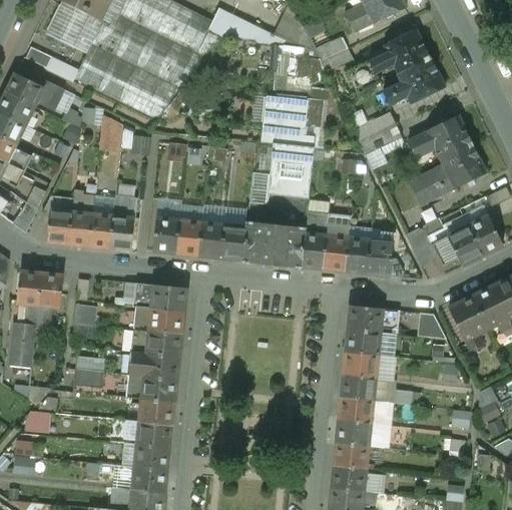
[(90,13),(64,0),(62,0),(45,33),(73,47),(90,13)]
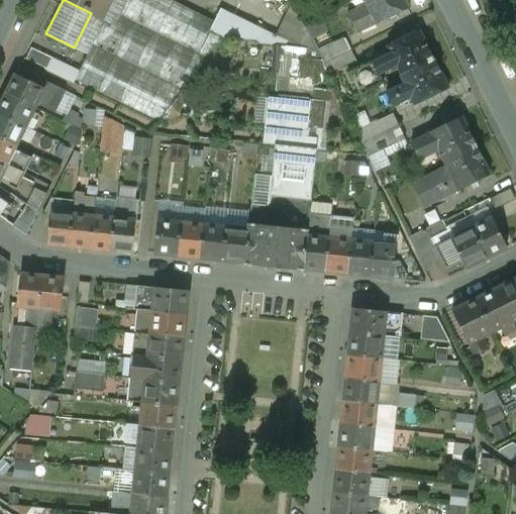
[(65,0),(91,13),(100,17),(108,0),(65,0)]
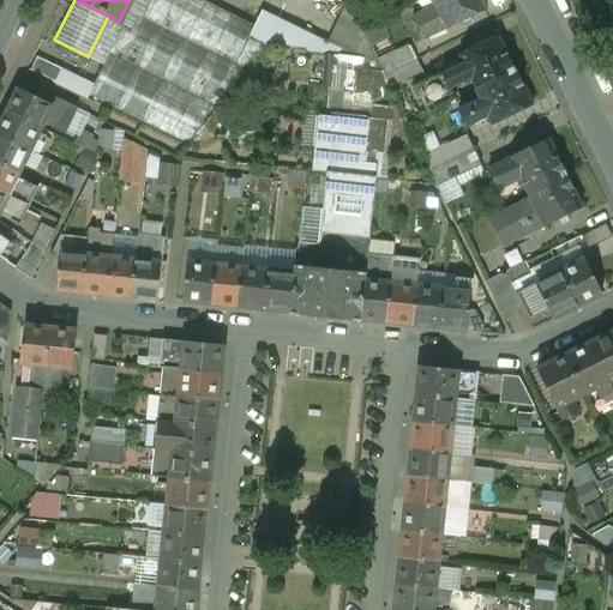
[(326,41),(262,8),(253,24),(205,0),(149,0),(142,14),(246,68),(264,44),(338,53),(341,48),(326,41)]
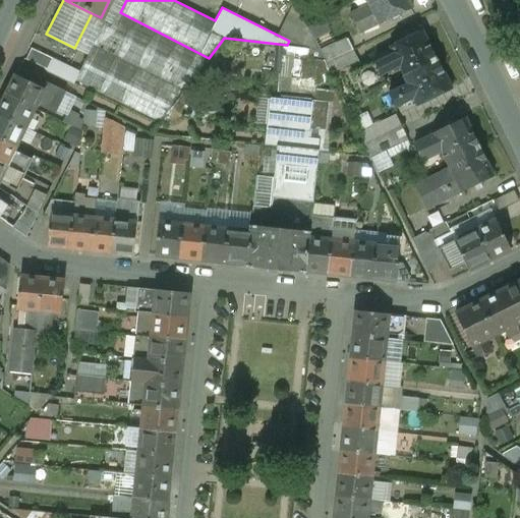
[(366,0),(374,16),(379,23),(411,8),(407,0),(366,0)]
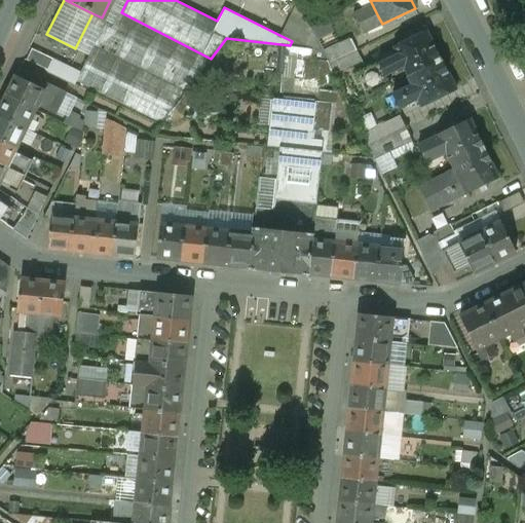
[(320,48),(296,1),(279,35),(292,41),(290,45),(320,48)]
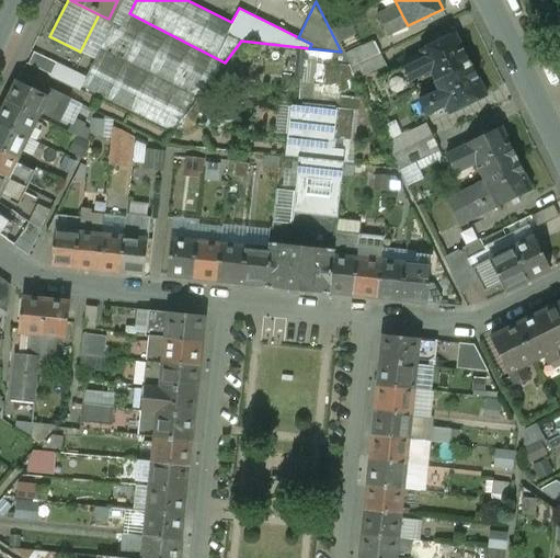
[(397,4),(377,13),(384,26),(403,18),(397,4)]
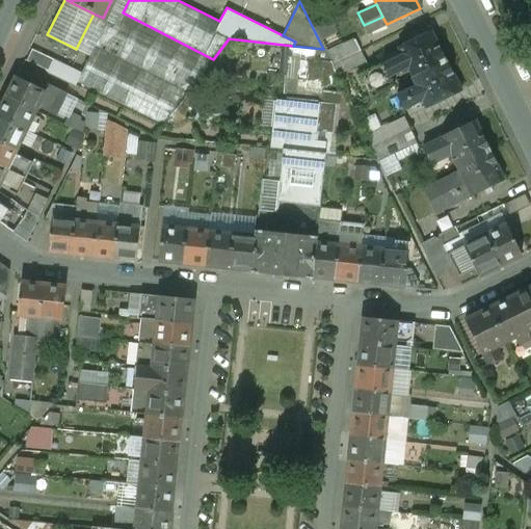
[(123,12),(120,10),(113,23),(107,19),(95,45),(188,91),(213,59),(123,12)]
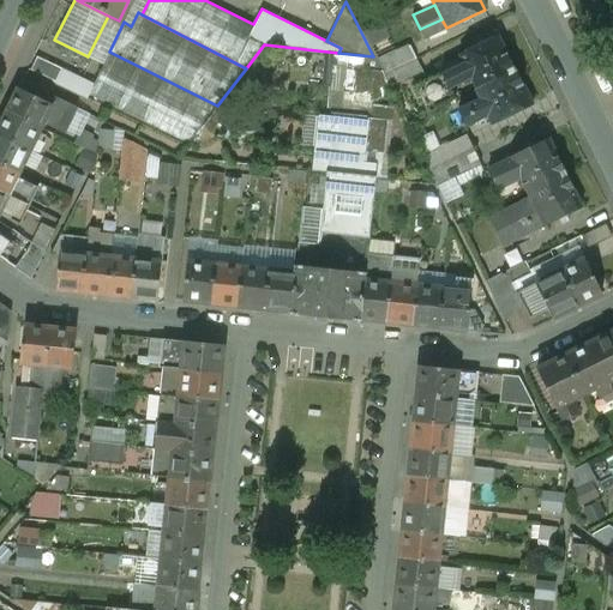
[(372,19),(360,25),(371,48),(383,42),(372,19)]
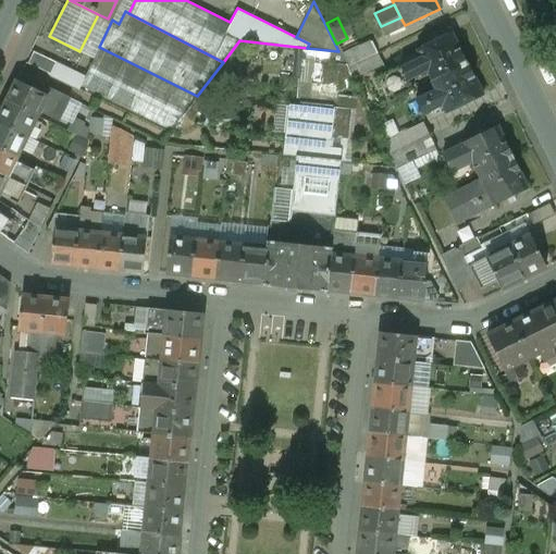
[(451,31),(417,48),(420,56),(427,69),(431,78),(466,61),(451,31)]
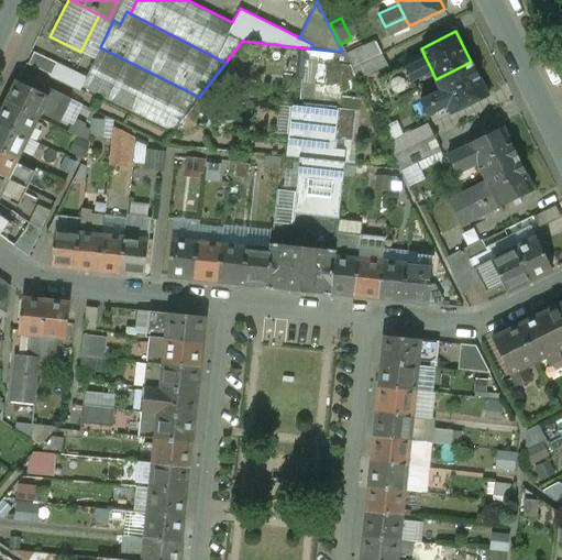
[(199,97),(100,47),(86,76),(80,88),(172,132),(199,97)]
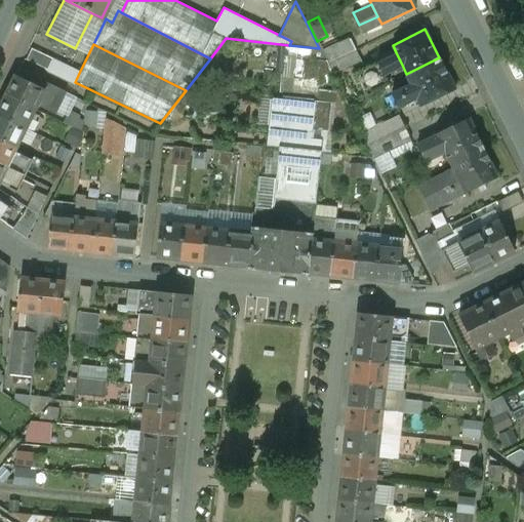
[(80,71),(51,57),(32,47),(26,58),(46,68),(46,69),(74,83),(75,82),(80,71)]
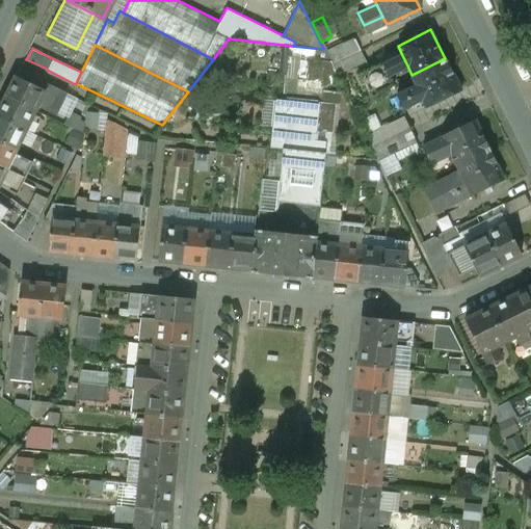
[(401,53),(383,61),(390,74),(407,65),(401,53)]
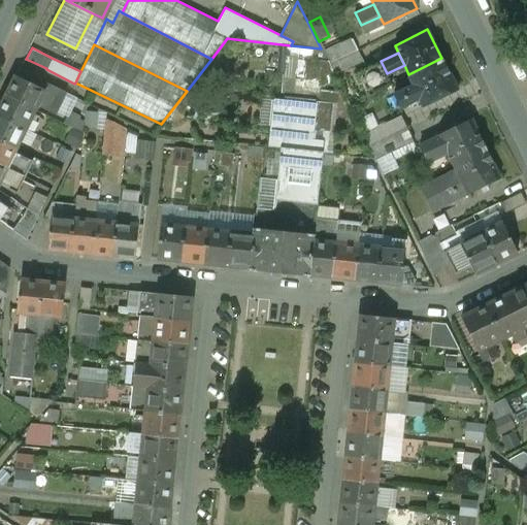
[(348,54),(329,63),(334,71),(353,63),(348,54)]
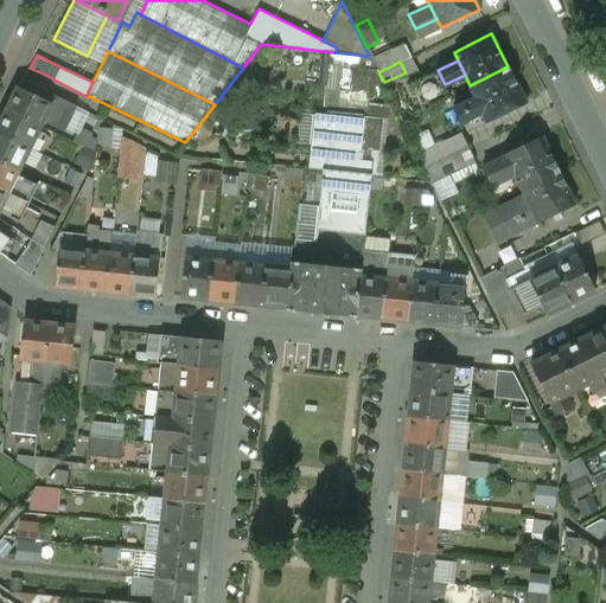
[(508,66),(470,85),(482,109),(485,116),(523,97),(508,66)]
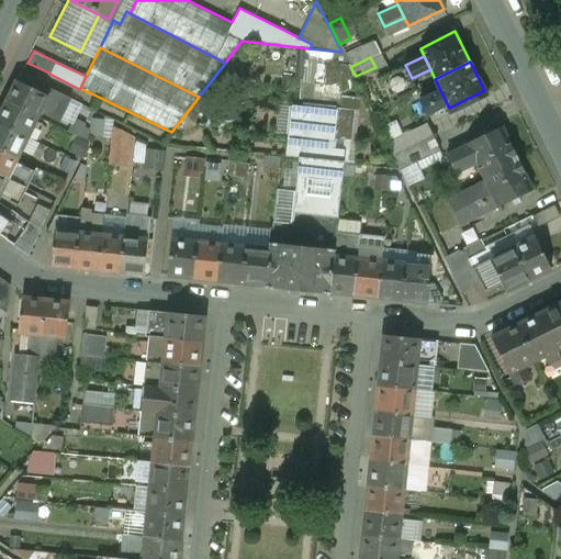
[(404,64),(380,76),(392,100),(416,88),(412,78),(405,65),(404,64)]
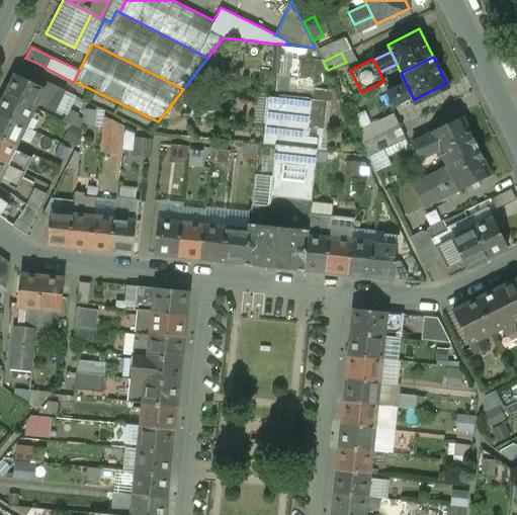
[(41,88),(14,75),(5,93),(33,107),(35,104),(42,88),(41,88)]
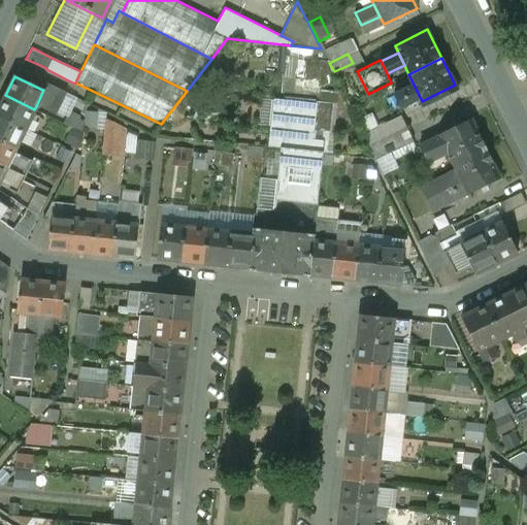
[(64,92),(45,84),(42,90),(43,90),(36,106),(53,115),(64,92)]
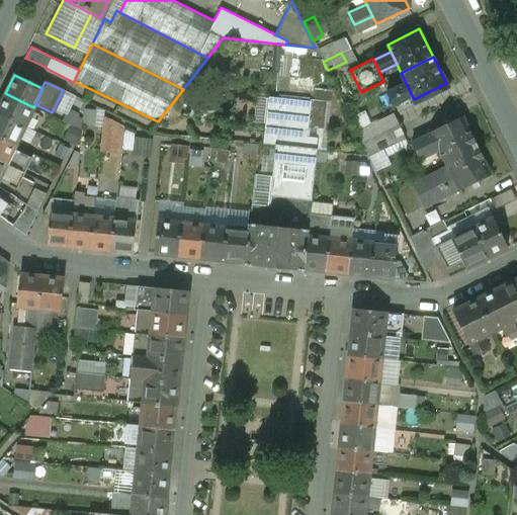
[(405,82),(385,91),(392,102),(411,93),(405,82)]
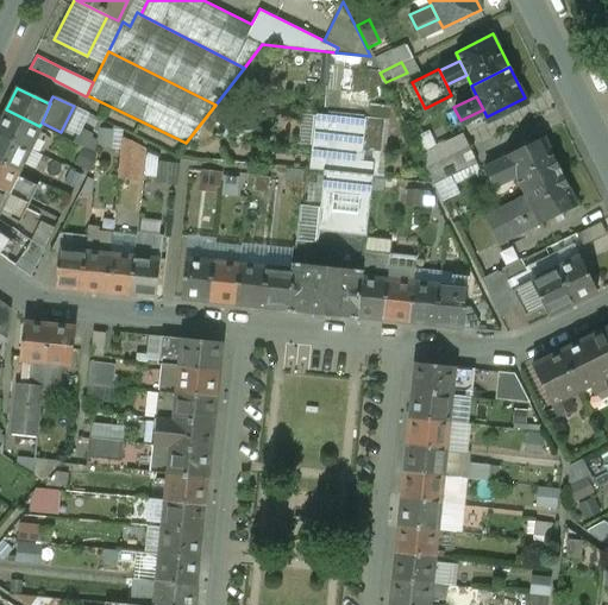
[(358,115),(325,113),(324,115),(317,114),(313,144),(323,145),(321,172),(323,172),(324,170),(371,175),(374,175),(378,117),(371,115),(373,108),(365,107),(364,115),(358,114),(358,115)]
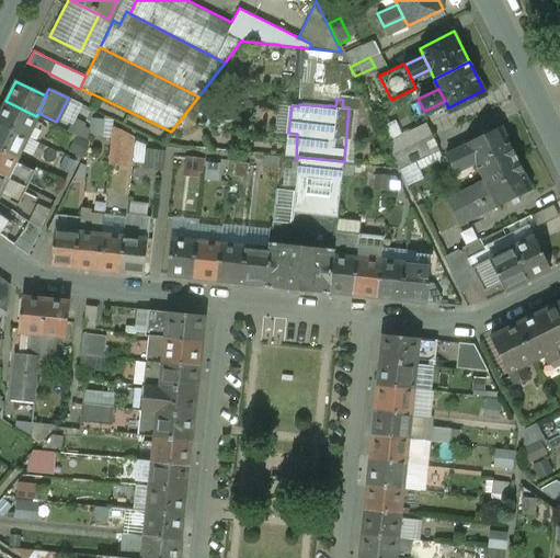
[(36,116),(6,101),(0,111),(0,124),(26,137),(31,127),(36,129),(38,124),(34,122),(36,116)]
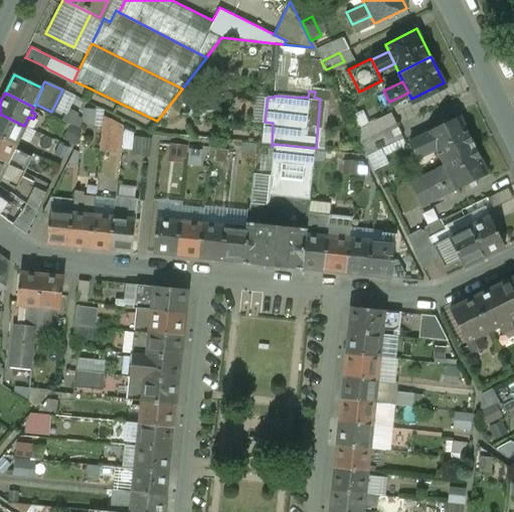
[(389,111),(365,123),(371,135),(394,123),(389,111)]
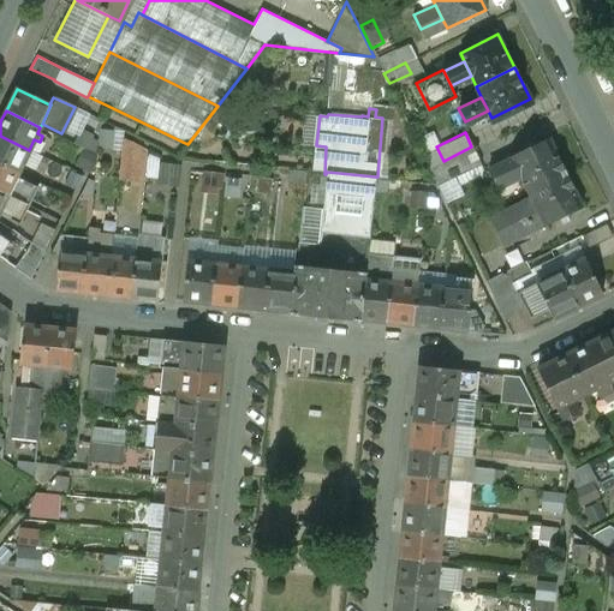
[(29,150),(0,136),(0,163),(18,173),(29,150)]
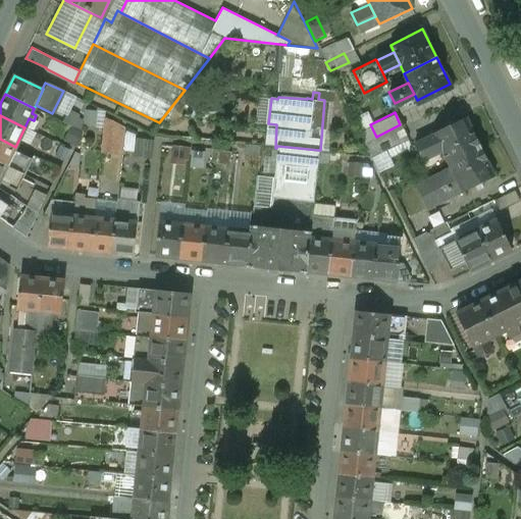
[(465,115),(431,131),(441,150),(447,161),(479,145),(465,115)]
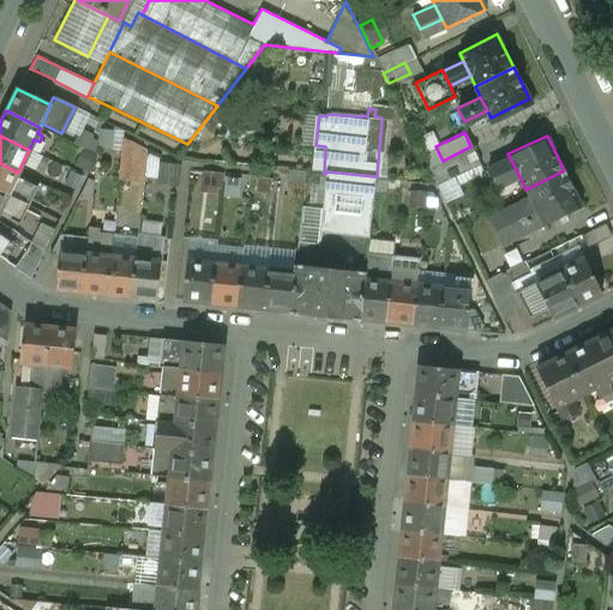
[(139,148),(121,138),(119,164),(138,167),(139,148)]
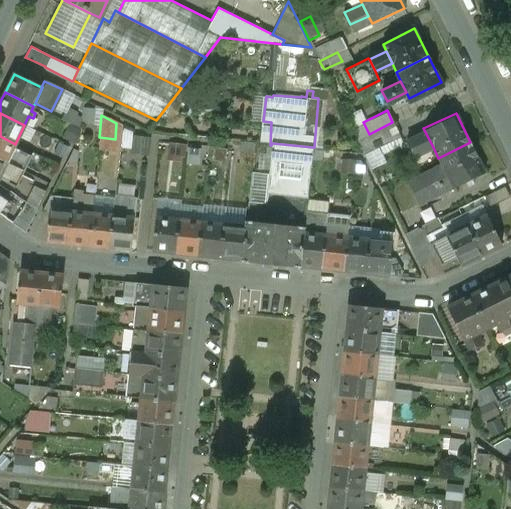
[(392,122),(369,134),(376,147),(399,136),(392,122)]
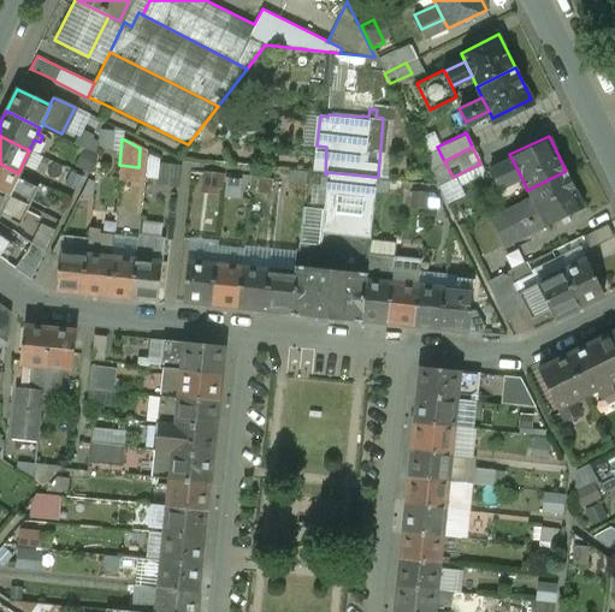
[(510,156),(490,167),(501,188),(521,177),(510,156)]
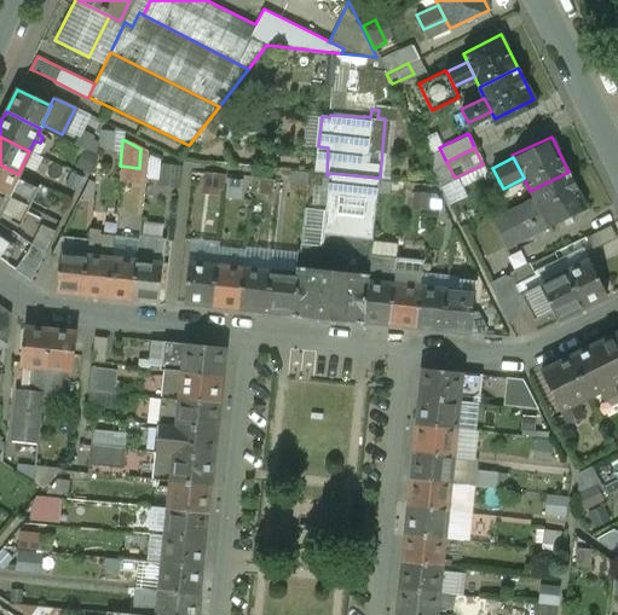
[(63,168),(52,163),(48,170),(59,177),(63,168)]
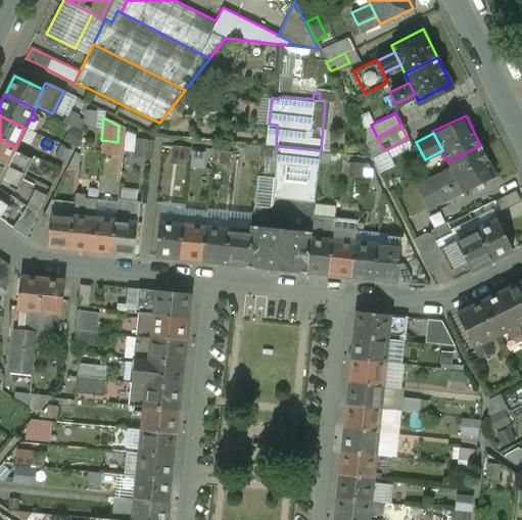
[(15,147),(0,139),(0,162),(6,166),(13,150),(15,147)]
